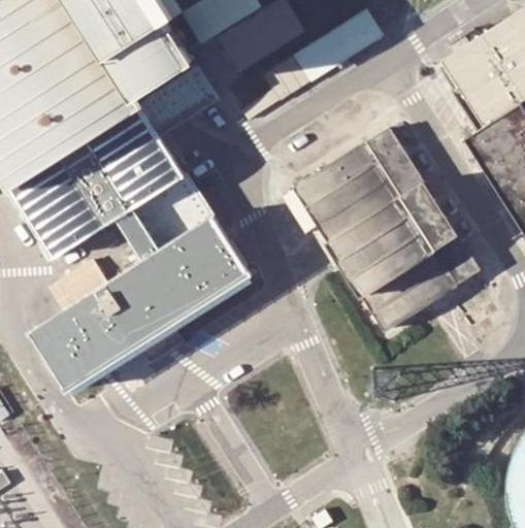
[(0,179),(4,177),(53,256),(81,238),(91,252),(138,222),(157,252),(30,331),(65,387),(134,342),(169,321),(249,271),(223,230),(214,215),(203,197),(187,172),(181,175),(158,137),(217,100),(196,64),(137,102),(134,97),(109,58),(72,0),(0,0),(0,179)]
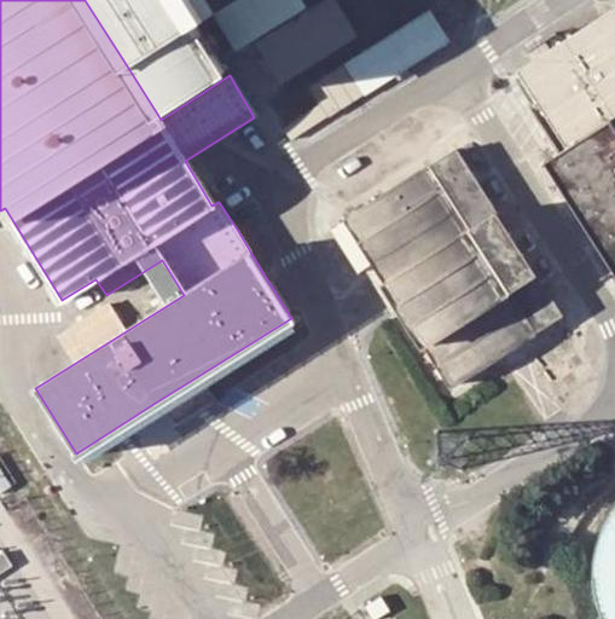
[(85,0),(128,68),(157,114),(227,68),(206,33),(184,0),(85,0)]
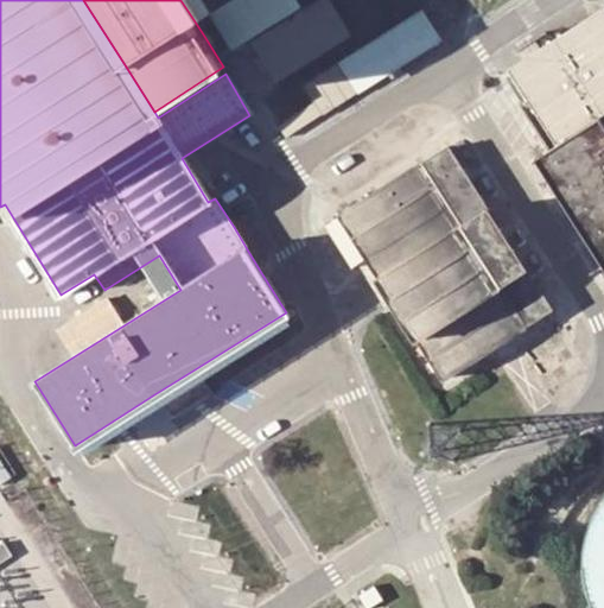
[(253,57),(329,10),(324,2),(248,49),(253,57)]
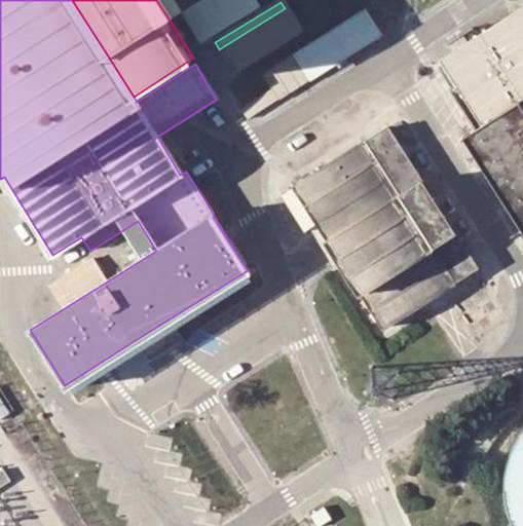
[(522,10),(521,7),(436,61),(479,126),(461,138),(522,234),(522,111),(518,103),(522,99),(522,10)]
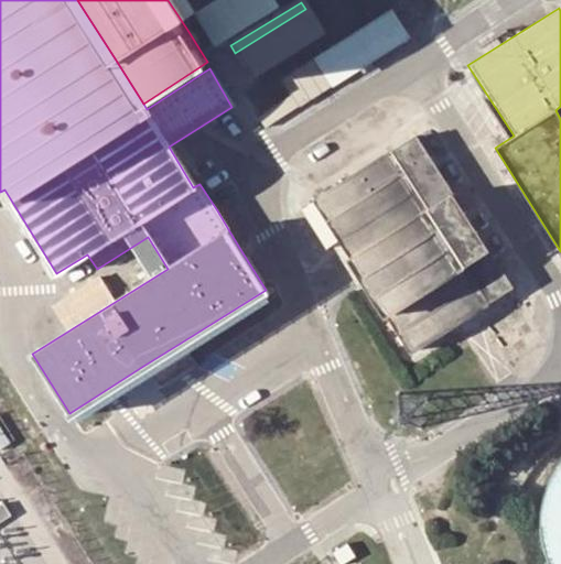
[(235,53),(251,78),(322,35),(305,9),(235,53)]
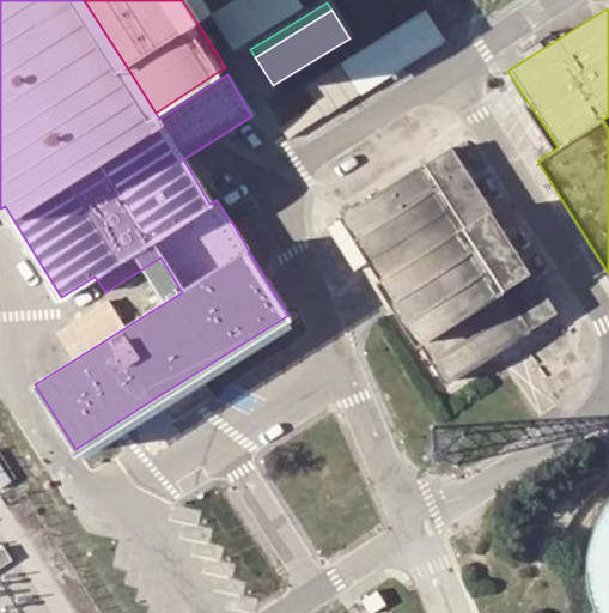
[(270,109),(287,138),(440,42),(422,13),(270,109)]
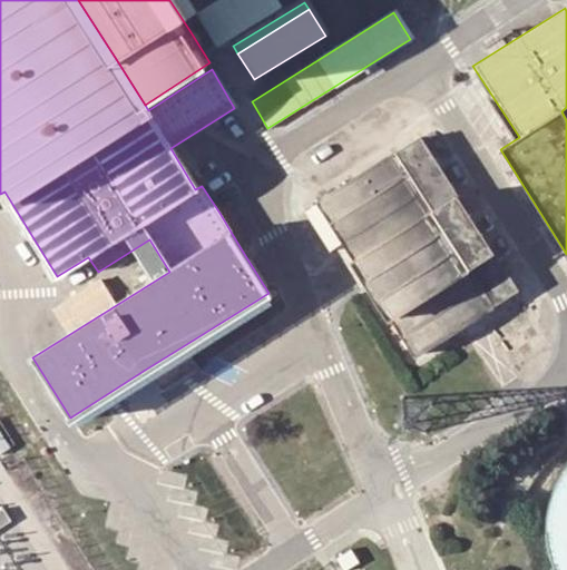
[(315,203),(412,355),(514,291),(416,139),(315,203)]
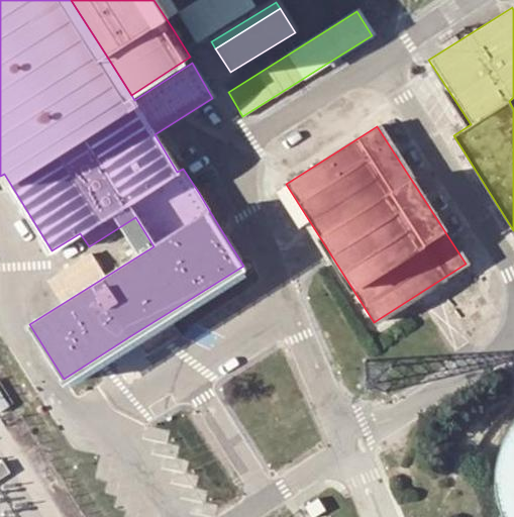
[(208,187),(199,193),(209,210),(218,225),(229,219),(208,187)]
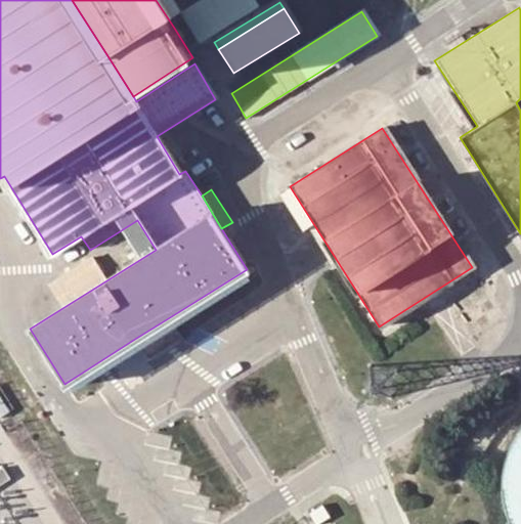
[(181,341),(168,318),(133,340),(148,362),(181,341)]
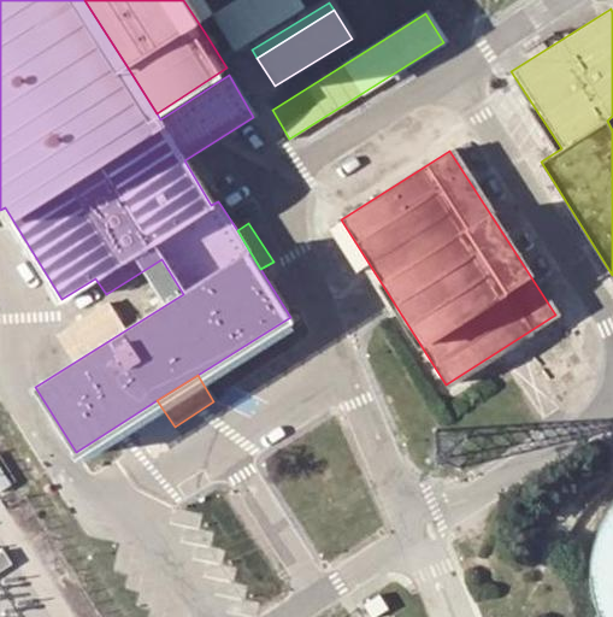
[(0,487),(10,481),(0,465),(0,487)]
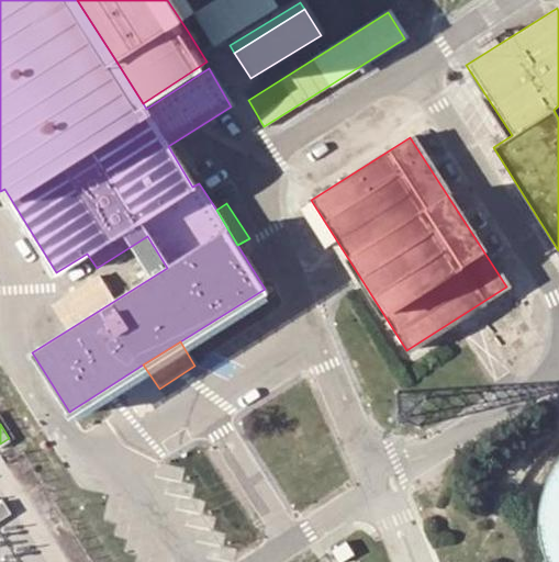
[(558,561),(558,458),(558,460),(545,480),(537,503),(536,527),(540,551),(545,561),(558,561)]
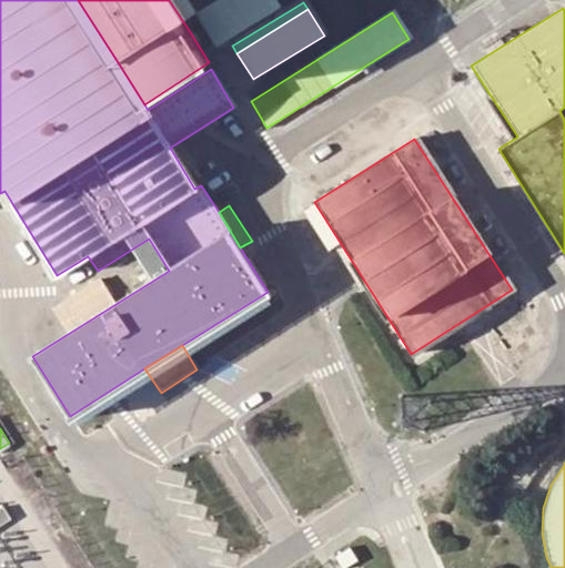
[(1,504),(0,504),(0,526),(11,519),(1,504)]
